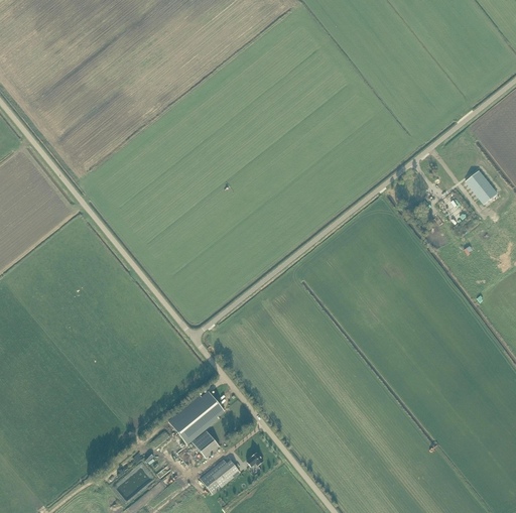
[(478,169),(466,179),(484,203),(497,193),(478,169)]
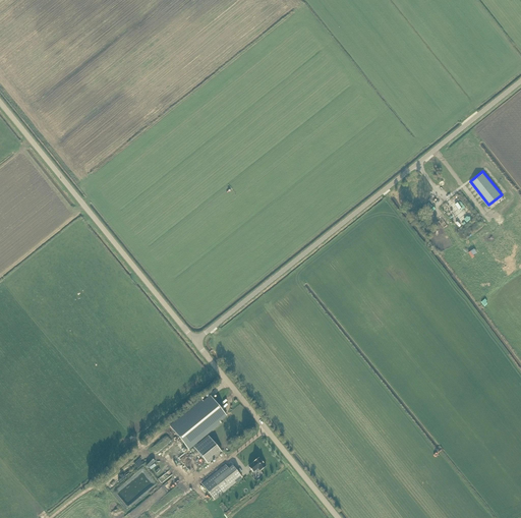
[(438,204),(455,226),(471,214),(454,191),(438,204)]
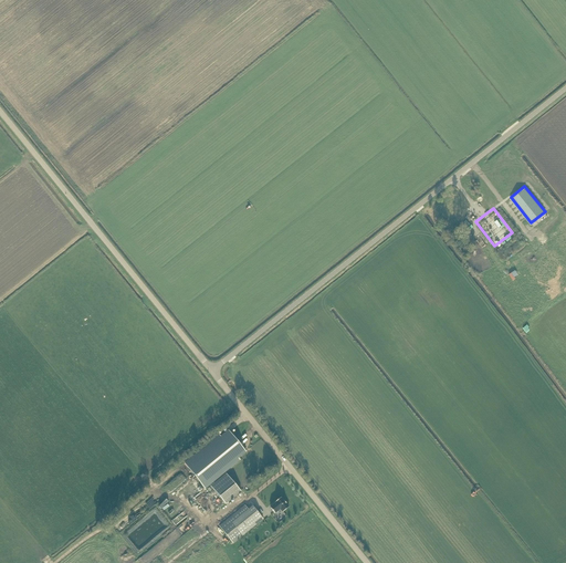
[(185,461),(205,486),(239,457),(238,456),(240,454),(245,449),(228,427),(220,434),(219,433),(185,461)]
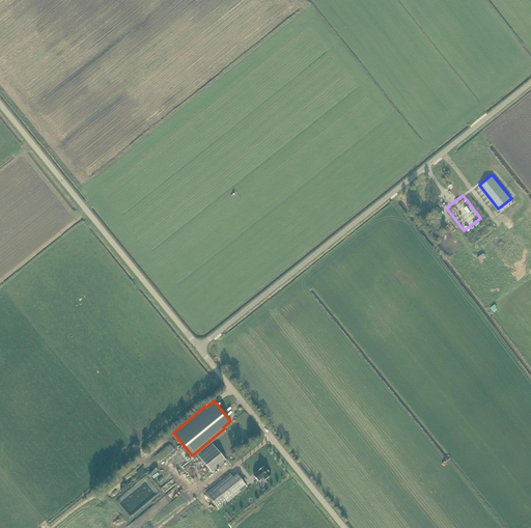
[(212,442),(198,453),(212,470),(226,459),(212,442)]
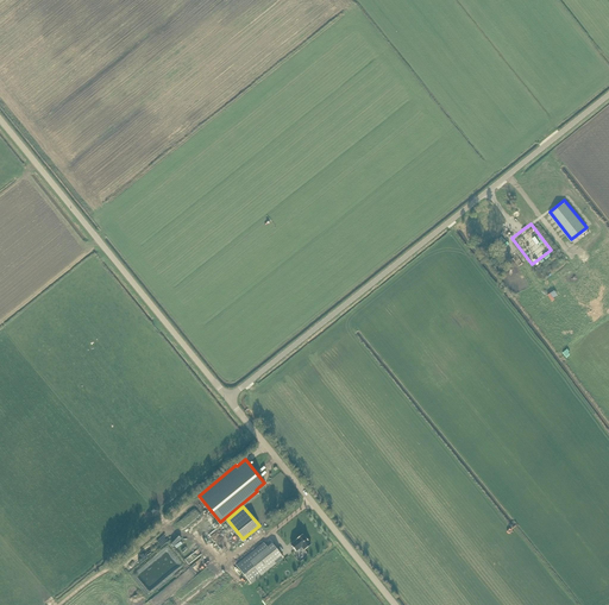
[(296,537),(290,542),(296,548),(301,544),(303,547),(311,542),(302,531),(296,537)]
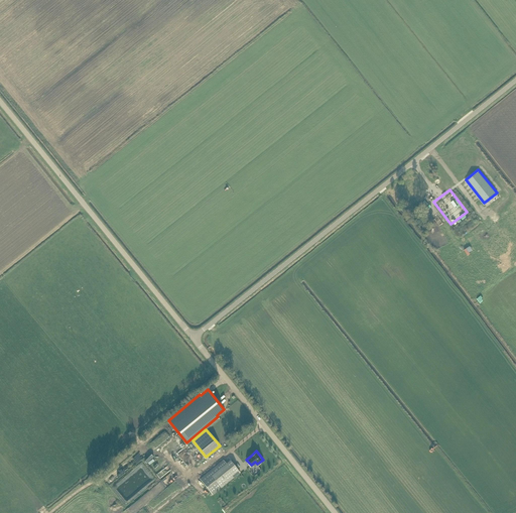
[(240,470),(230,459),(226,462),(223,458),(200,477),(213,493),(240,470)]
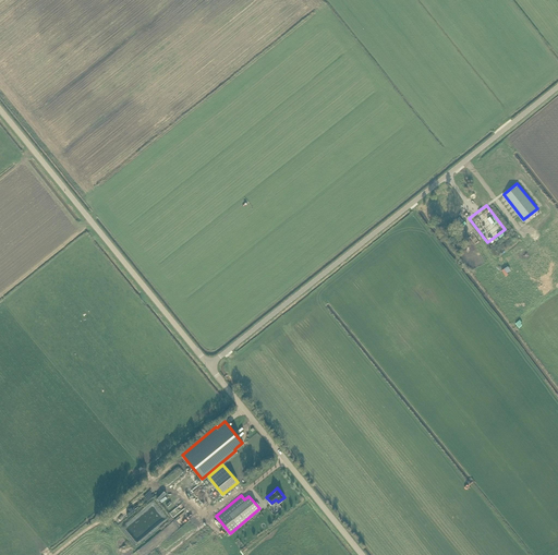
[(223,540),(228,544),(218,551),(221,554),(225,554),(238,546),(230,535),(223,540)]
